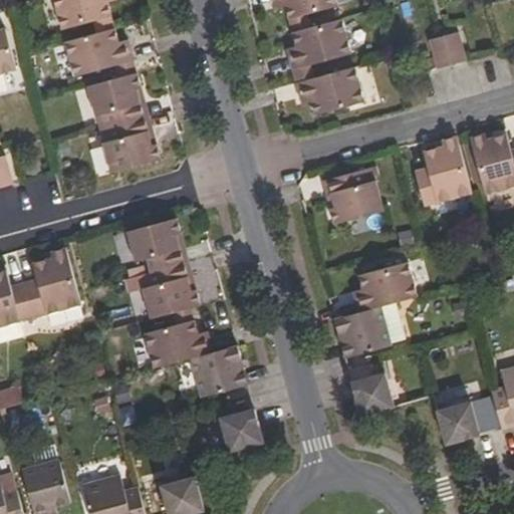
[(53,0),(62,28),(92,21),(95,31),(114,26),(108,2),(114,0),(53,0)]
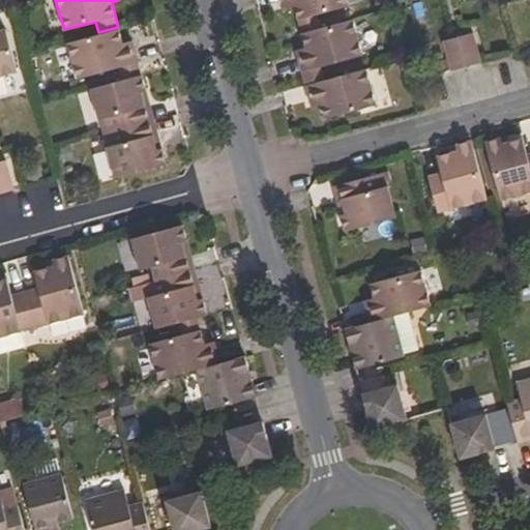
[(282,0),(284,8),(294,5),(301,33),(320,28),(317,15),(350,5),(348,0),(282,0)]
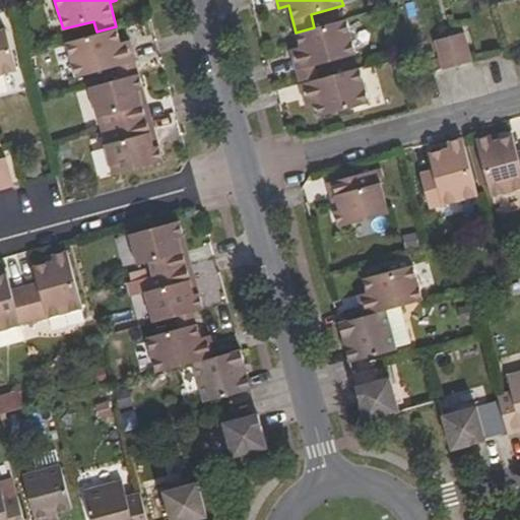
[(314,27),(296,33),(300,46),(290,49),(300,83),(317,78),(314,65),(356,53),(346,18),(314,27)]
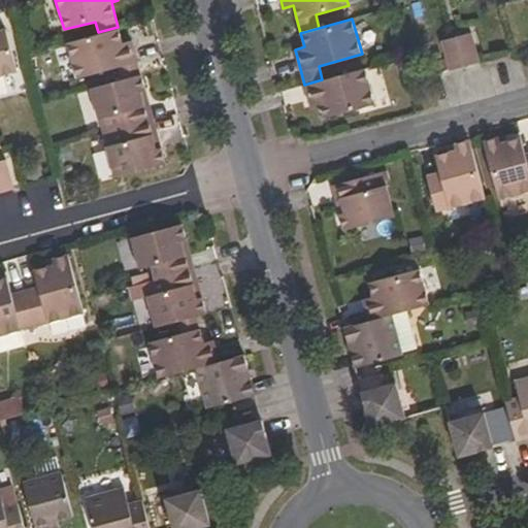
[(118,27),(98,32),(67,40),(77,78),(119,67),(122,78),(142,73),(133,38),(122,41),(118,27)]
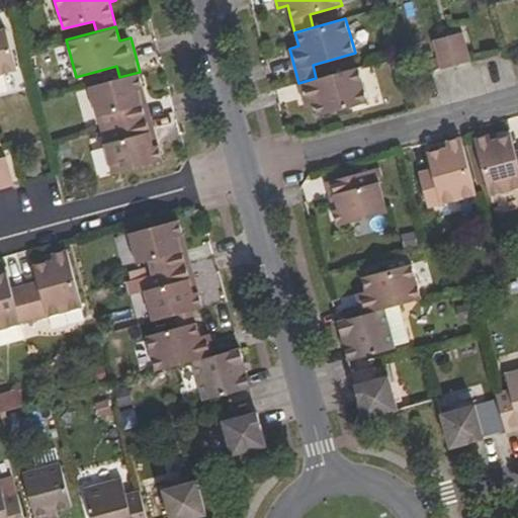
[(0,74),(17,70),(6,27),(0,28),(0,74)]
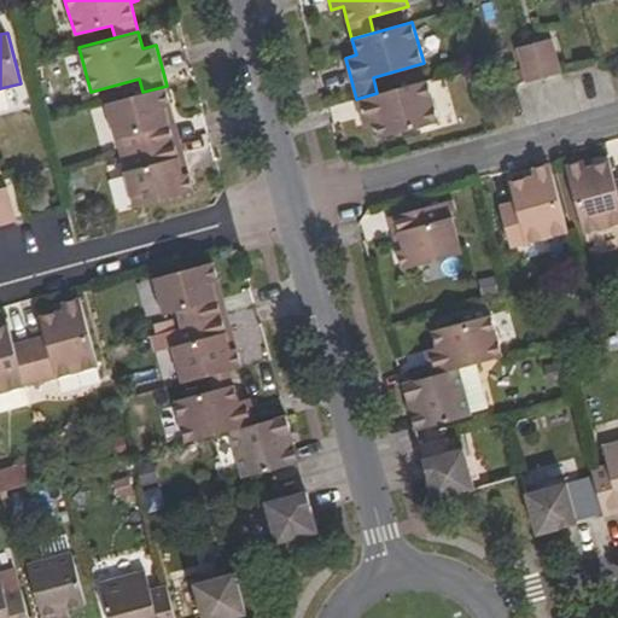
[(552,38),(516,47),(525,82),(560,73),(552,38)]
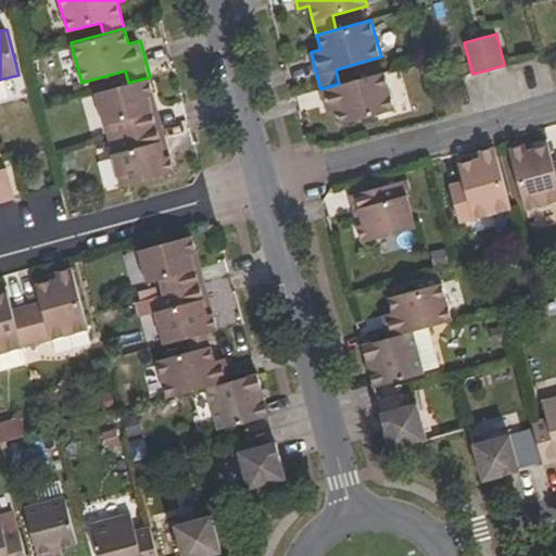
[(339,84),(320,89),(326,112),(337,110),(341,124),(395,110),(384,72),(339,84)]
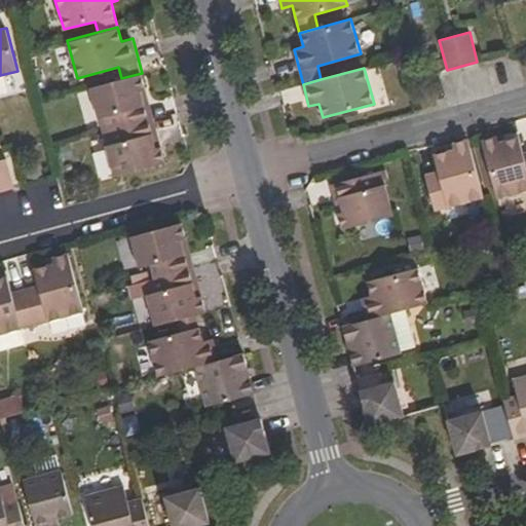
[(142,73),(121,78),(90,87),(103,132),(154,118),(142,73)]
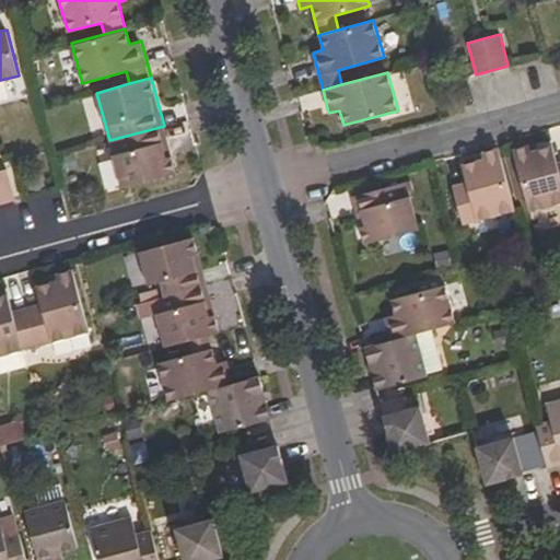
[(176,173),(164,126),(109,140),(121,188),(176,173)]
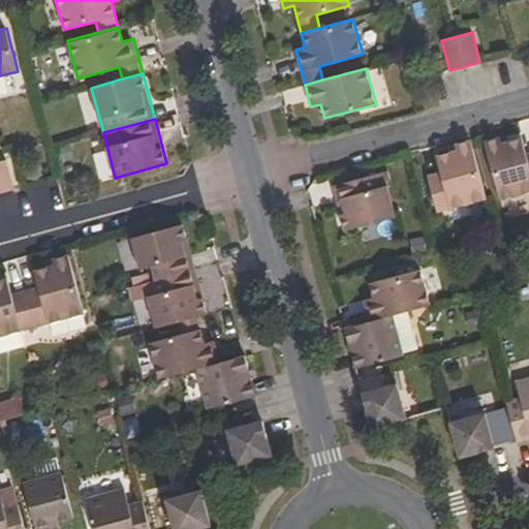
[(528,192),(528,152),(526,153),(522,137),(502,143),(500,137),(485,142),(500,200),(528,192)]
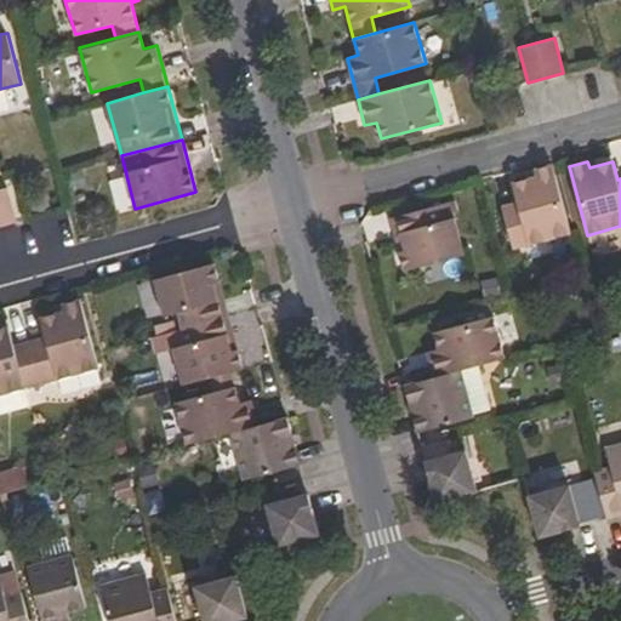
[(513,249),(571,233),(552,163),(534,167),(536,175),(511,182),(517,201),(502,205),(513,249)]
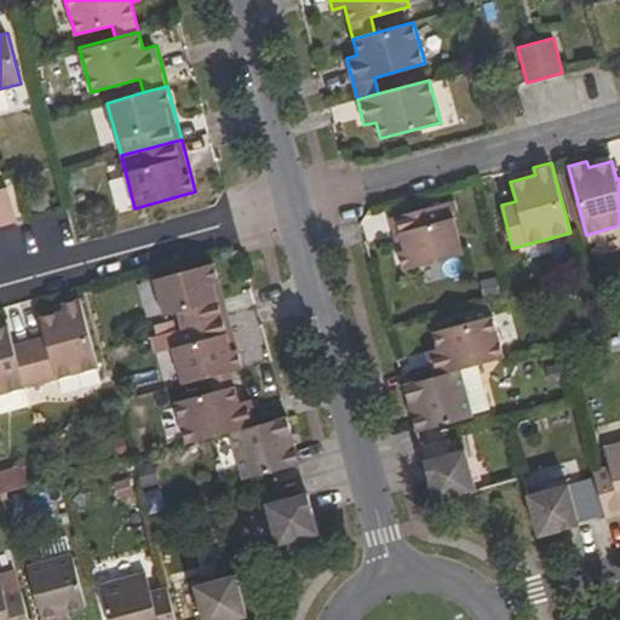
[(0,188),(0,225),(17,220),(7,187),(0,188)]
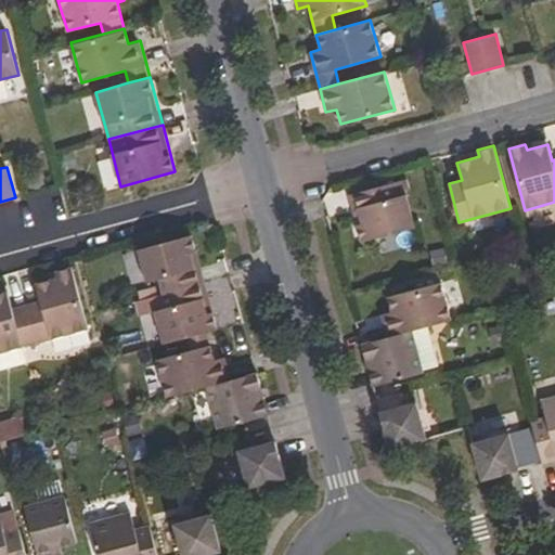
[(361,241),(415,227),(402,180),(348,194),(361,241)]
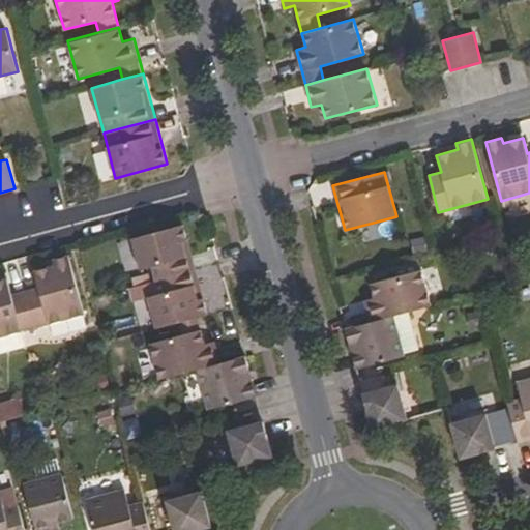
[(150,266),(153,280),(196,268),(183,224),(131,237),(140,269),(150,266)]
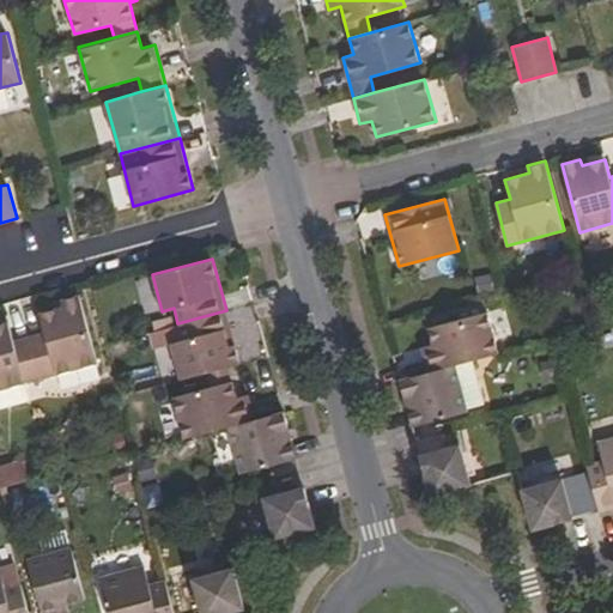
[(29,335),(41,380),(98,363),(79,293),(60,299),(62,305),(41,311),(46,331),(29,335)]
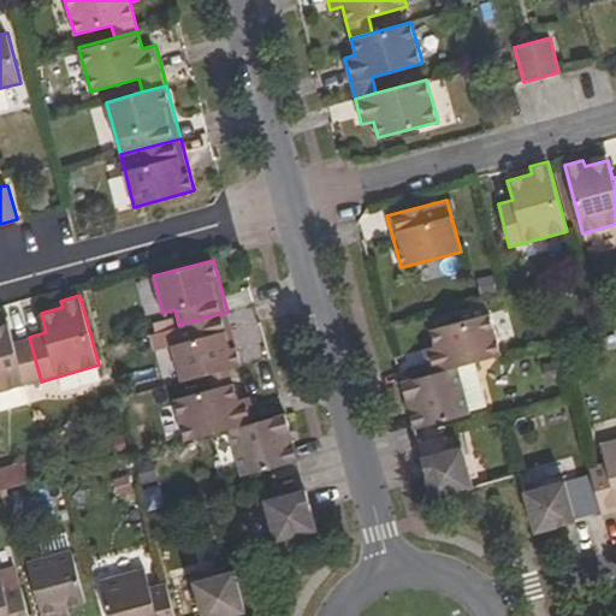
[(227,312),(178,325),(183,341),(171,343),(181,380),(207,373),(230,367),(242,363),(227,312)]
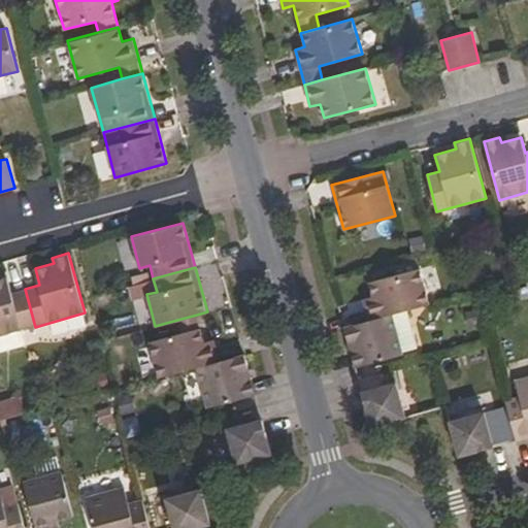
[(368,322),(405,311),(429,304),(420,269),(368,283),(372,296),(362,299),(368,322)]
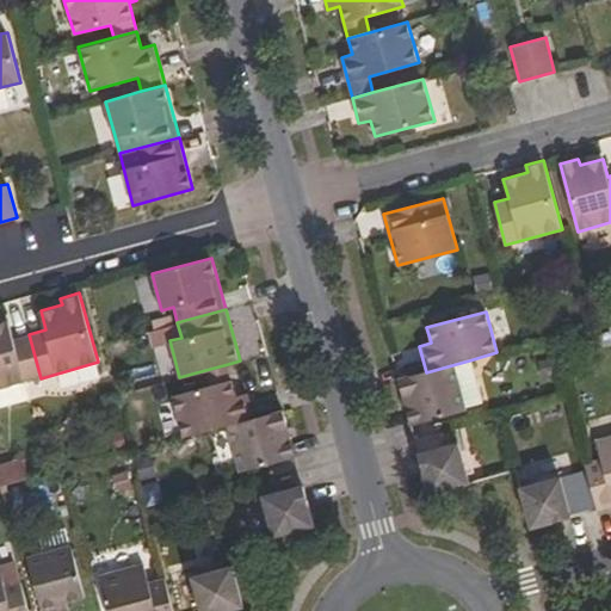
[(19,383),(41,378),(29,334),(13,339),(8,320),(0,321),(0,407),(23,401),(19,383)]
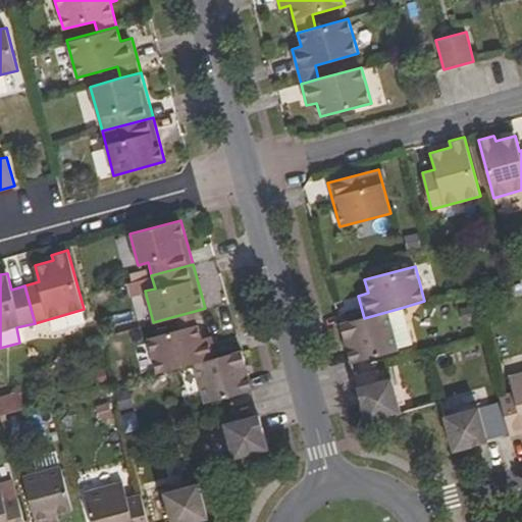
[(364,318),(340,324),(351,363),(400,351),(399,347),(411,344),(401,308),(364,318)]
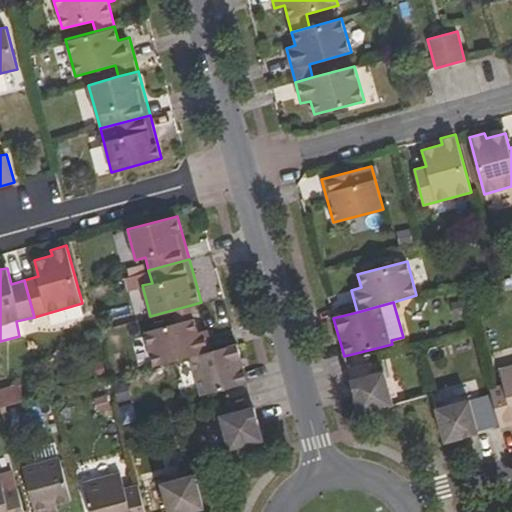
[(191,305),(172,310),(175,323),(144,331),(153,367),(191,356),(214,350),(208,329),(198,332),(191,305)]
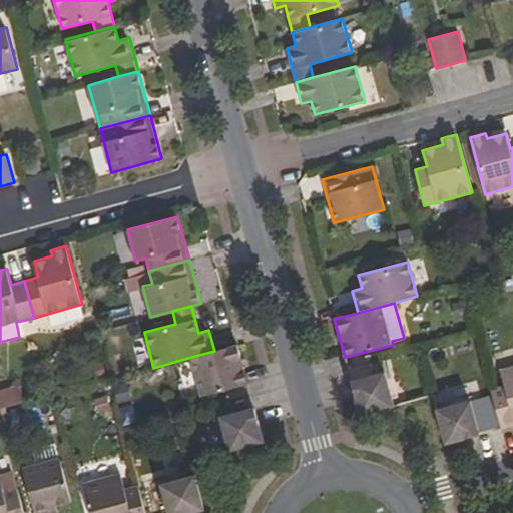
[(236,345),(214,351),(191,357),(201,398),(247,385),(236,345)]
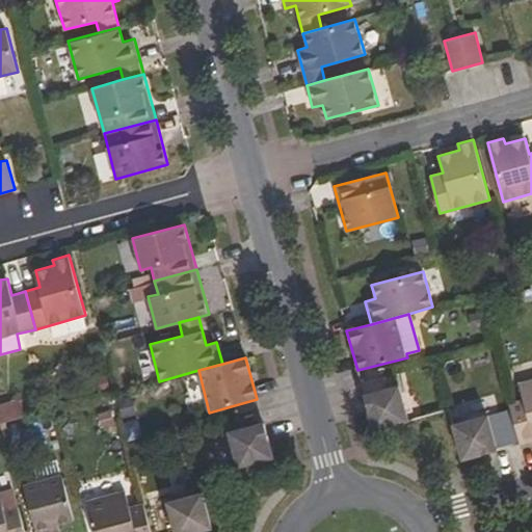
[(520,445),(531,441),(531,378),(517,382),(523,400),(509,403),(520,445)]
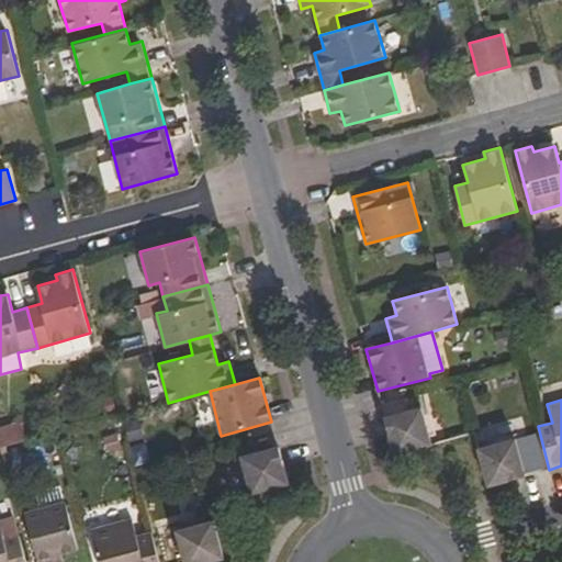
[(433,446),(422,406),(384,416),(395,456),(433,446)]
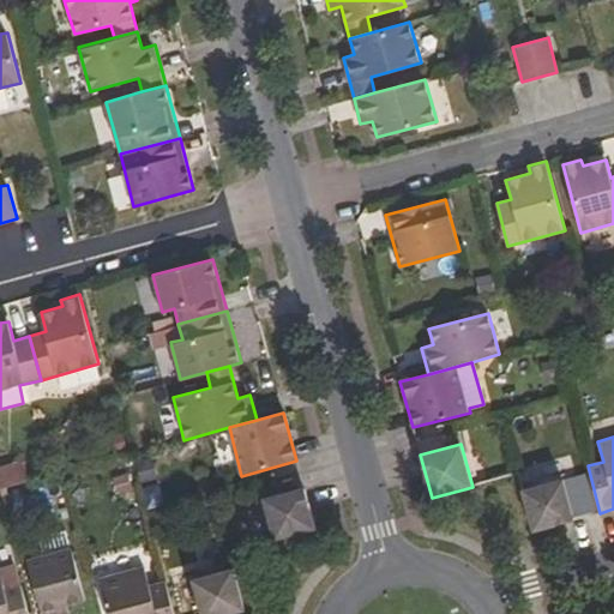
[(527,465),(528,481),(552,477),(549,462),(527,465)]
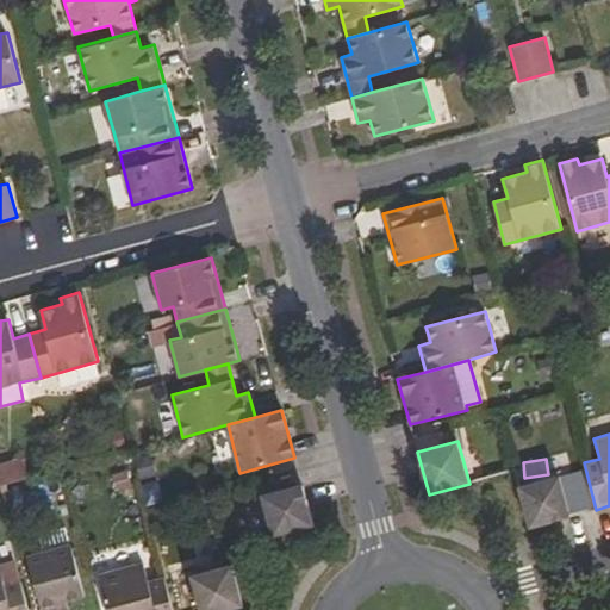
[(531,528),(572,517),(561,474),(520,485),(531,528)]
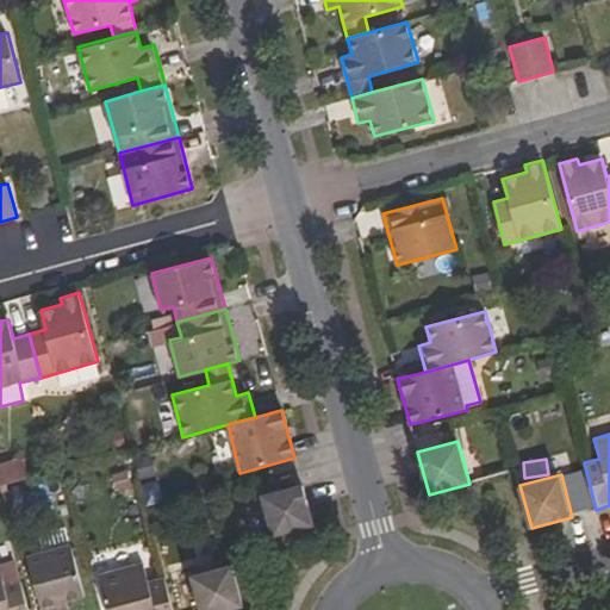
[(313,526),(302,484),(263,495),(274,536),(313,526)]
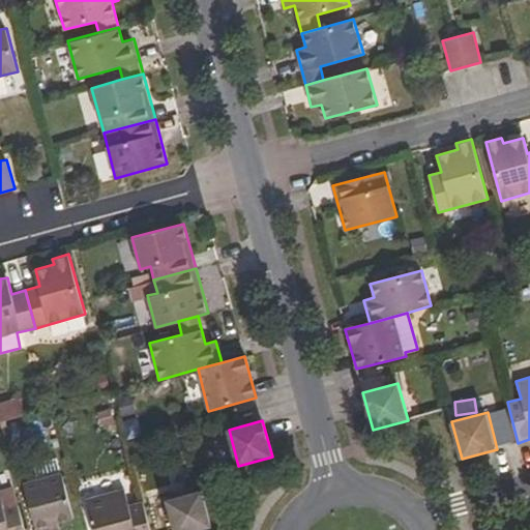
[(36,529),(60,529),(59,523),(75,519),(62,473),(25,482),(36,529)]
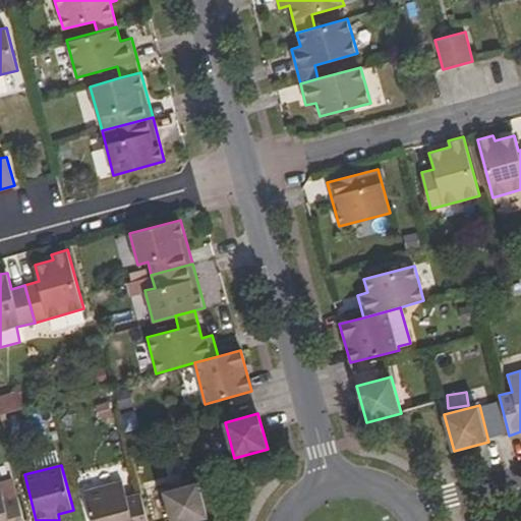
[(148,520),(140,491),(126,496),(122,479),(84,489),(93,520),(148,520)]
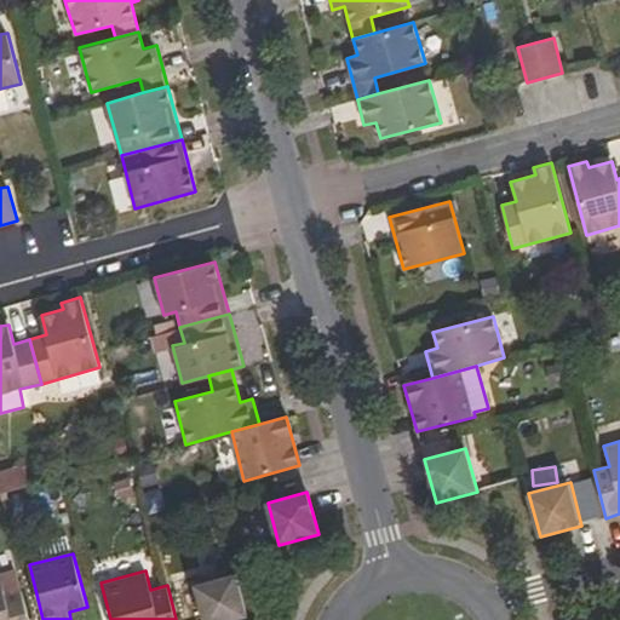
[(0,619),(29,619),(21,587),(5,592),(0,574),(0,619)]
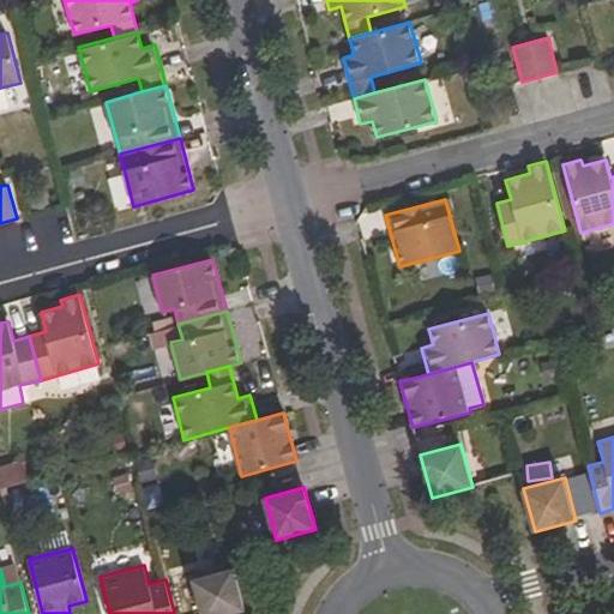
[(228,613),(245,609),(233,569),(192,579),(202,613),(228,613)]
